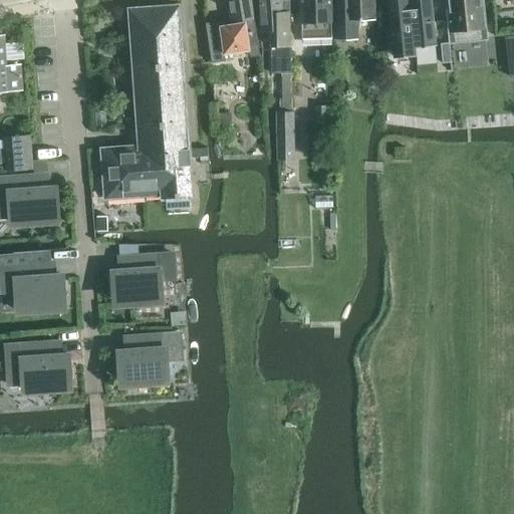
[(225,0),(229,21),(205,26),(213,65),(226,62),(224,55),(249,51),(248,48),(258,46),(249,0),(225,0)]
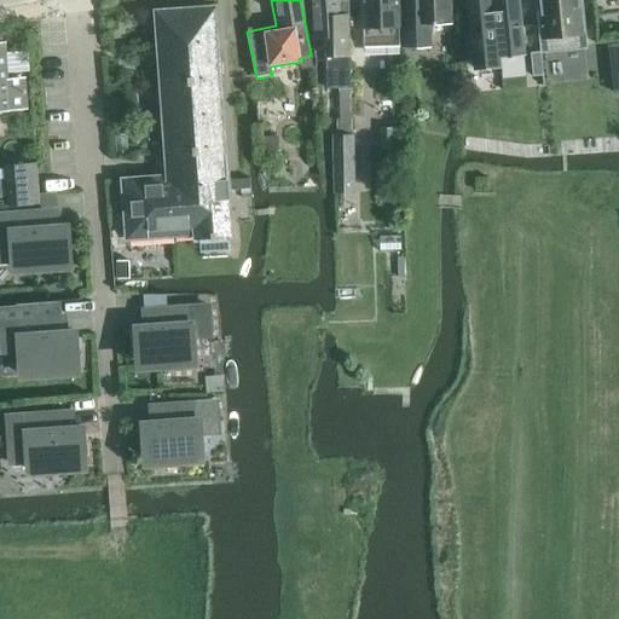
[(339,16),(337,0),(312,0),(313,17),(312,17),(313,38),(324,38),(327,88),(350,88),(348,15),(339,16)]
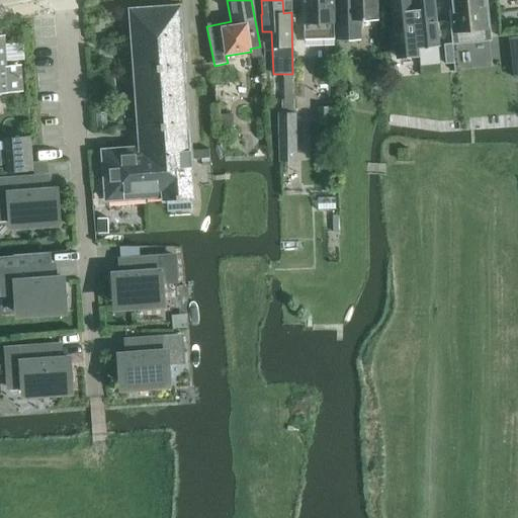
[(303,0),(304,23),(304,38),(333,37),(332,0),(303,0)]
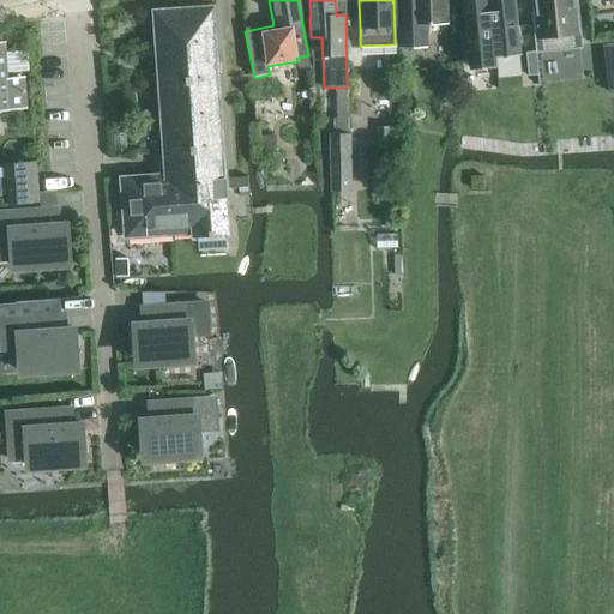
[(428,24),(449,23),(447,0),(398,0),(401,48),(428,47),(428,24)]
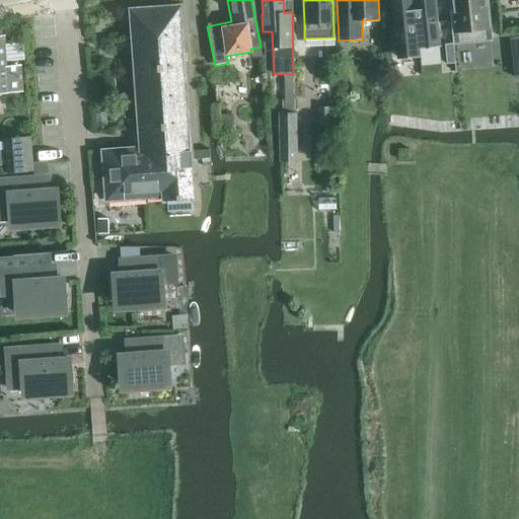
[(395,0),(396,9),(398,14),(399,24),(397,24),(399,50),(421,48),(420,41),(419,41),(416,0),(395,0)]
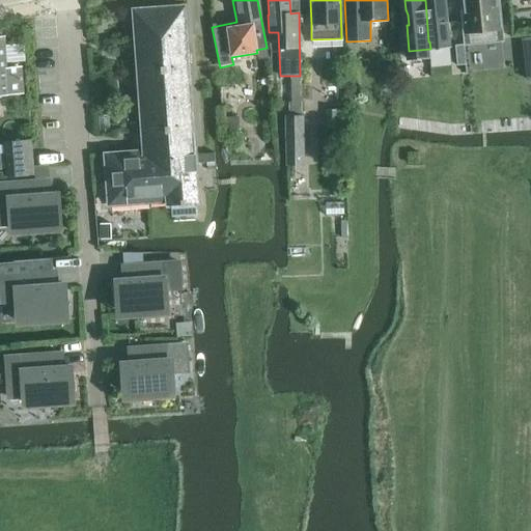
[(425,0),(428,42),(429,42),(449,40),(447,15),(446,15),(445,4),(445,0),(425,0)]
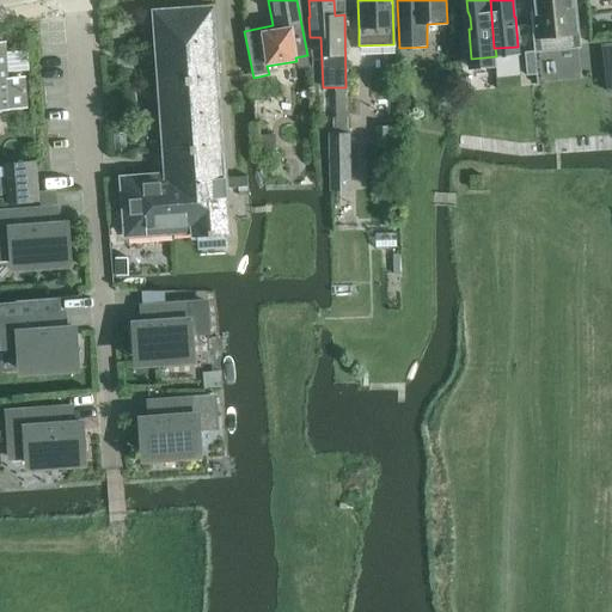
[(571,0),(530,0),(534,48),(576,43),(571,0)]
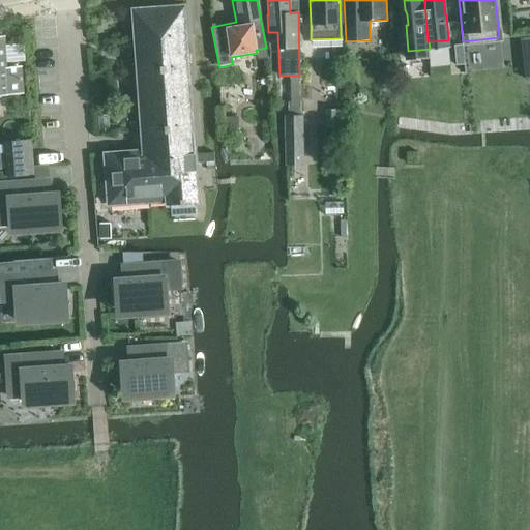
[(144,150),(107,153),(110,205),(168,201),(169,205),(199,203),(196,163),(214,160),(214,152),(195,153),(184,5),(134,9),(144,150)]
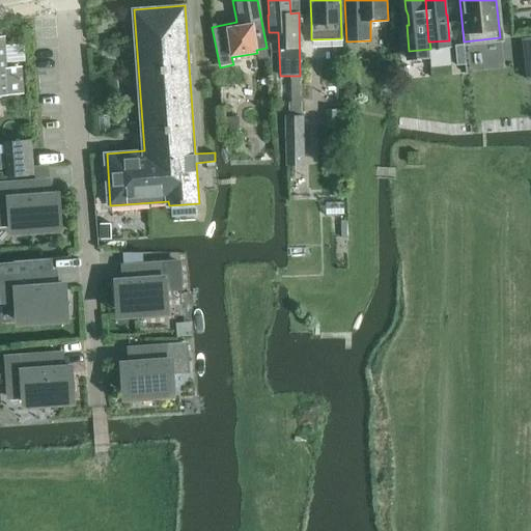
[(0,94),(22,94),(21,66),(5,67),(3,37),(0,36),(0,94)]
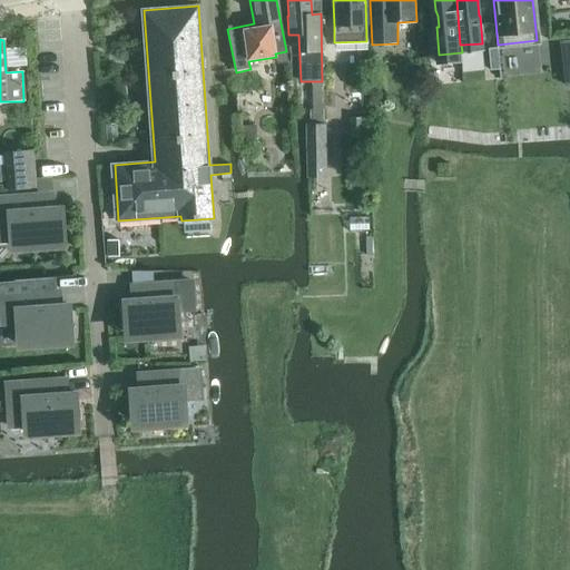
[(564,86),(569,85),(569,39),(560,40),(564,86)]
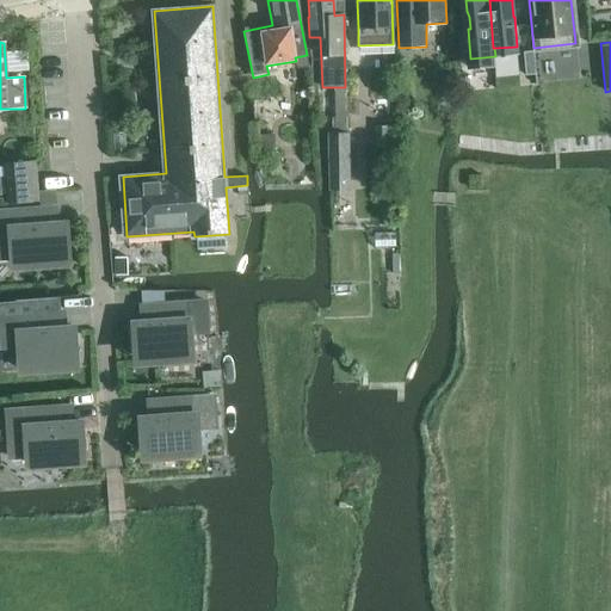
[(536,74),(534,51),(524,51),(526,75),(536,74)]
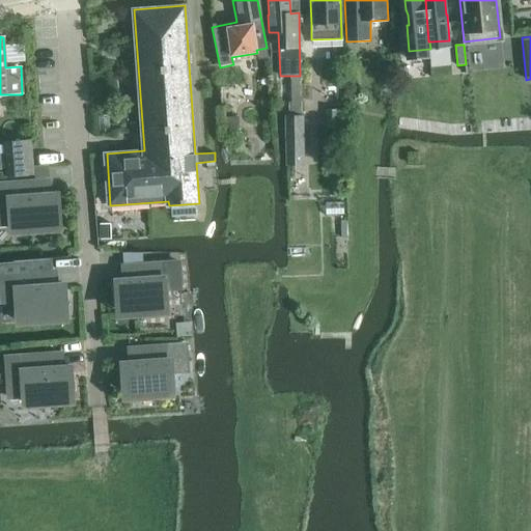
[(257,106),(257,94),(269,94),(268,68),(230,70),(231,107),(257,106)]
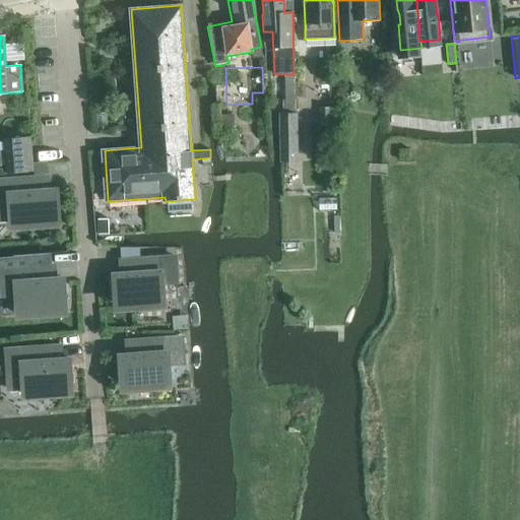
[(391,88),(400,87),(399,78),(391,78),(391,88)]
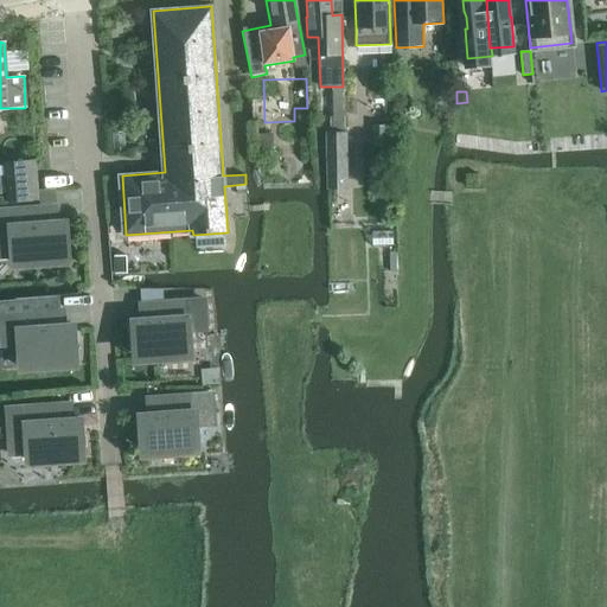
[(391,125),(372,125),(372,128),(372,142),(391,142),(391,125)]
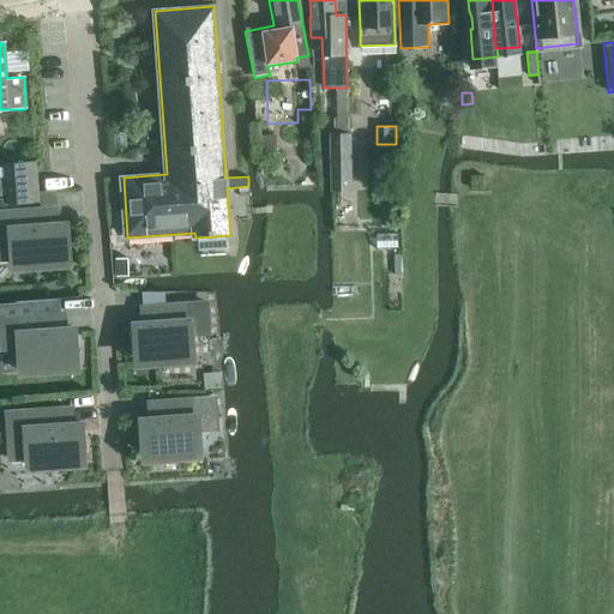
[(275,133),(263,134),(264,154),(276,152),(275,133)]
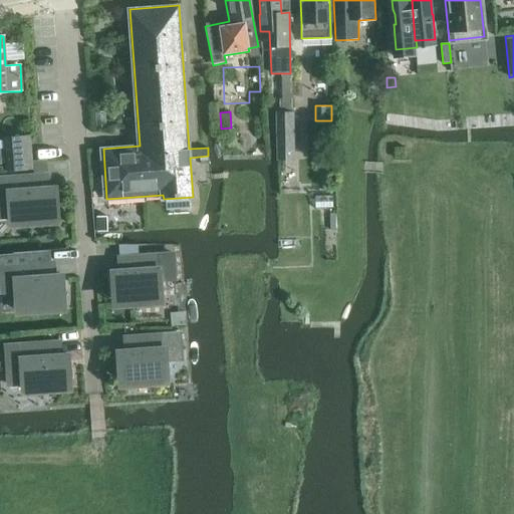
[(282,111),(275,111),(275,132),(276,161),(293,160),(293,132),(292,111),(290,111),(282,111)]
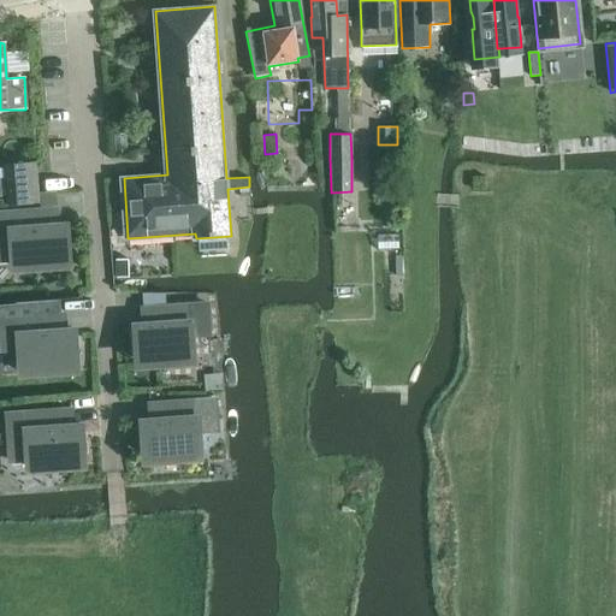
[(35,163),(5,165),(9,205),(37,202),(35,163)]
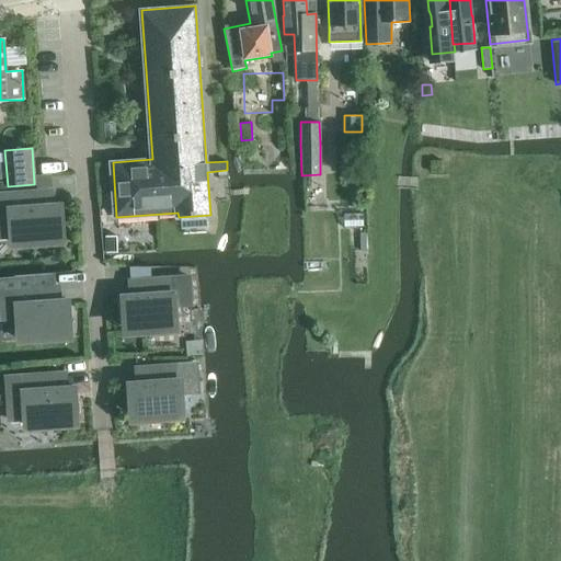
[(36,178),(37,187),(50,186),(49,176),(36,178)]
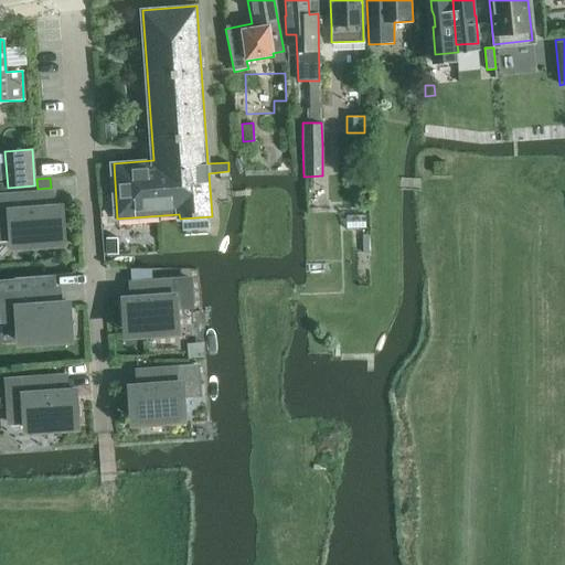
[(64,237),(62,206),(52,206),(51,192),(0,195),(0,237),(11,237),(11,242),(64,237)]
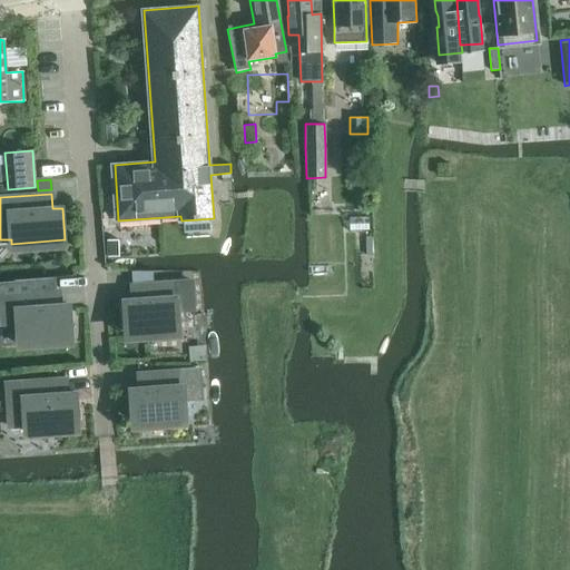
[(119,256),(119,239),(107,241),(108,257),(119,256)]
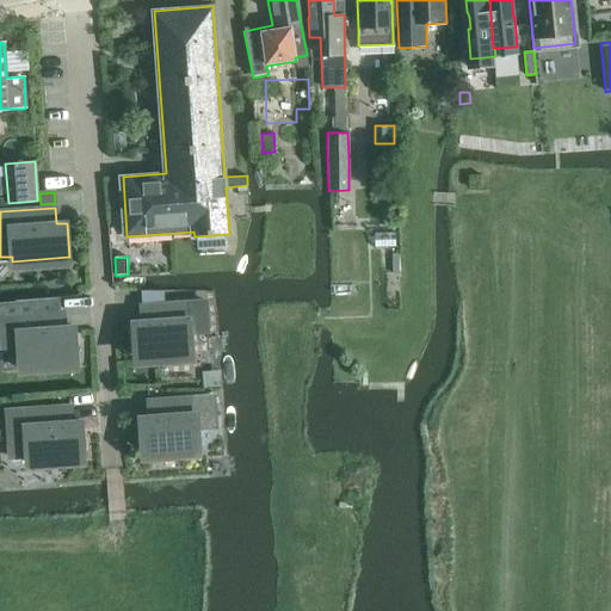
[(164,290),(141,290),(141,301),(164,298),(164,290)]
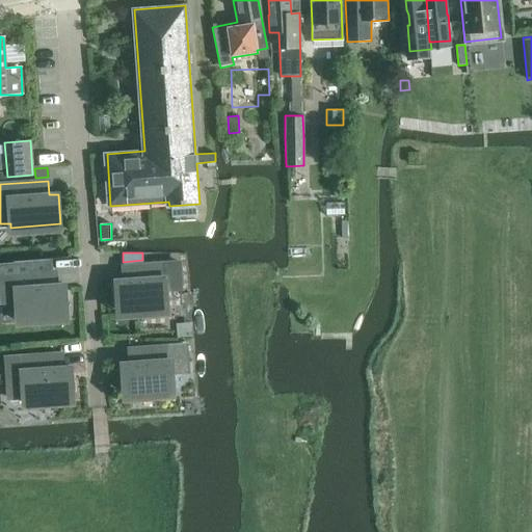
[(125,281),(116,281),(118,311),(168,308),(166,291),(182,290),(180,263),(162,264),(124,267),(125,281)]
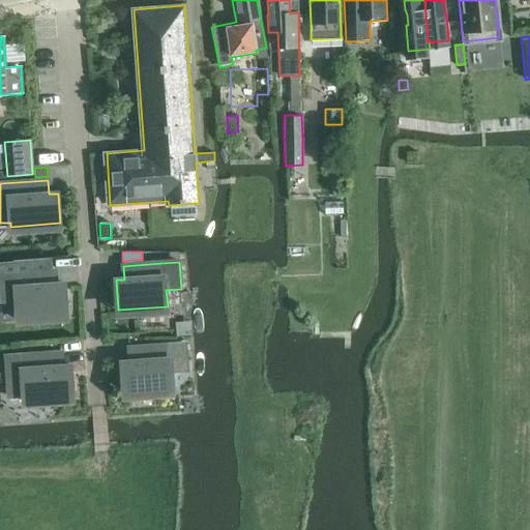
[(29,273),(0,275),(2,302),(21,300),(22,317),(66,314),(64,284),(56,285),(55,271),(47,271),(46,264),(28,265),(29,273)]
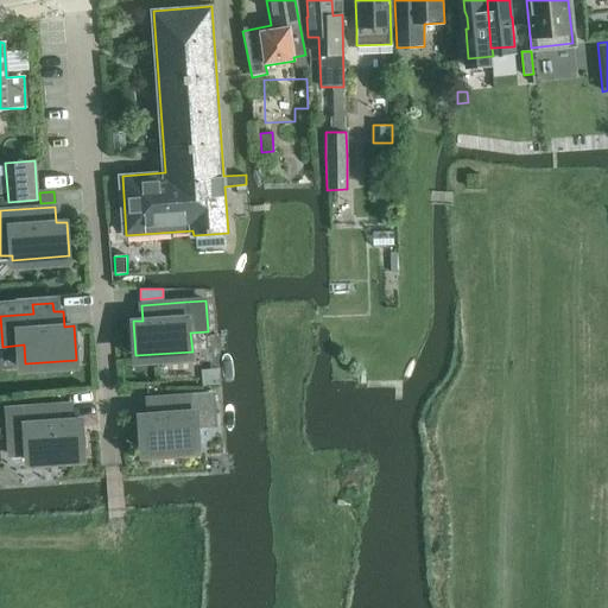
[(200,445),(196,412),(194,412),(192,397),(149,400),(150,416),(140,416),(143,450),(200,445)]
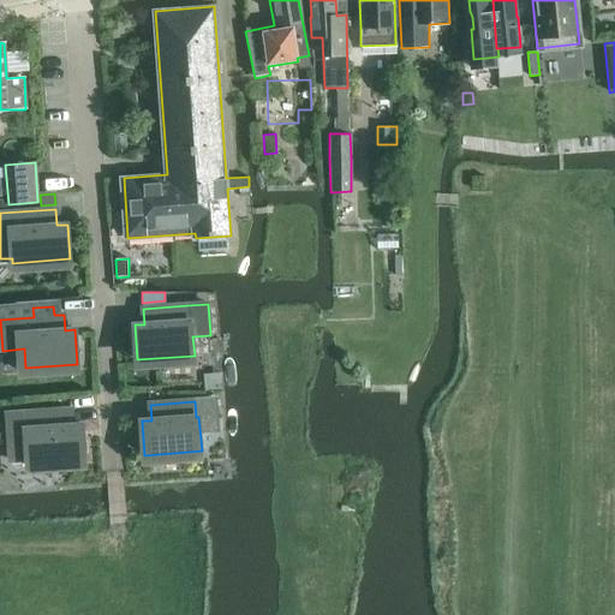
[(12,460),(28,459),(28,464),(85,460),(82,425),(73,425),(72,410),(7,415),(10,460),(12,460)]
